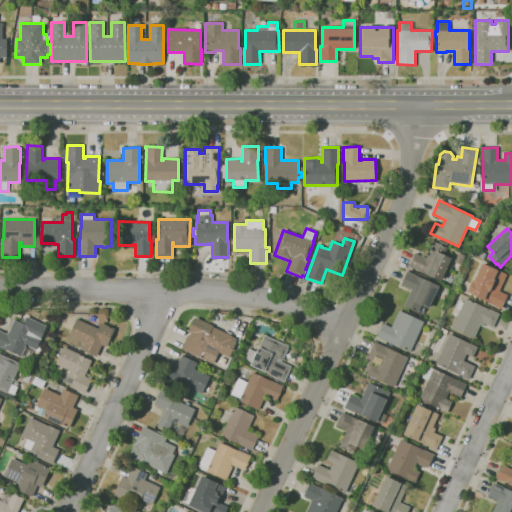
[(440,281),(409,266),(415,253),(425,258),(433,241),(438,243),(440,240),(447,244),(445,247),(447,248),(444,255),(451,258),(440,281)]
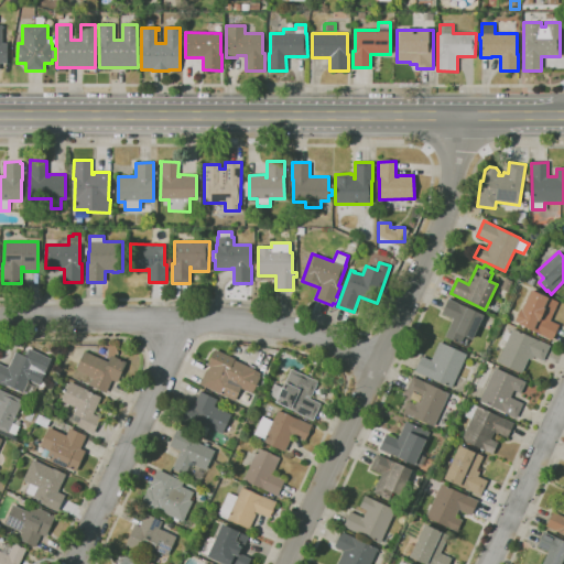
[(552,339),(516,323),(531,290),(559,302),(550,321),(559,325),(552,339)]
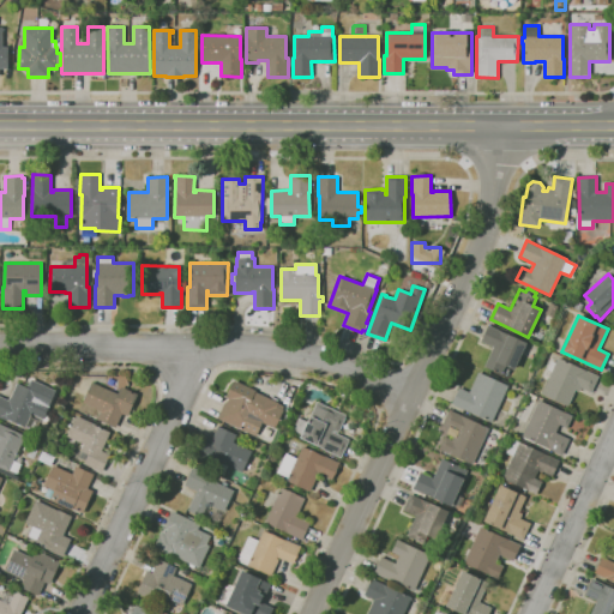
[(501,374),(485,367),(493,347),(481,341),(488,325),(525,343),(513,369),(505,366),(501,374)]
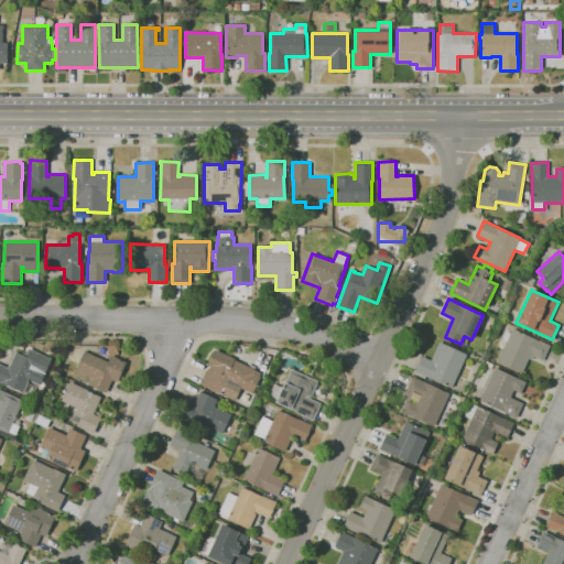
[(521,372),(498,361),(503,348),(498,346),(506,328),(511,332),(512,328),(550,345),(542,360),(533,356),(531,360),(528,359),(521,372)]
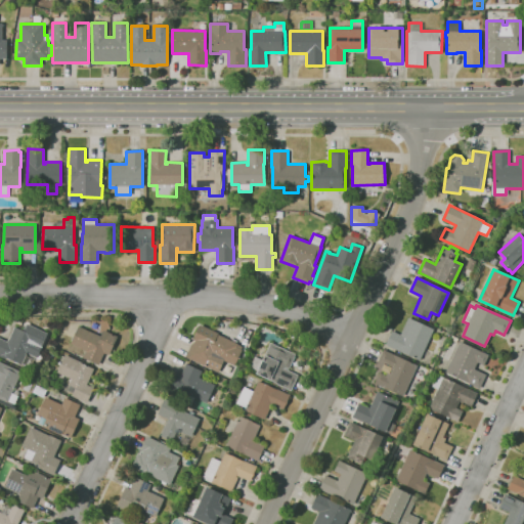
[(420,360),(385,345),(392,331),(400,335),(408,317),(433,330),(420,360)]
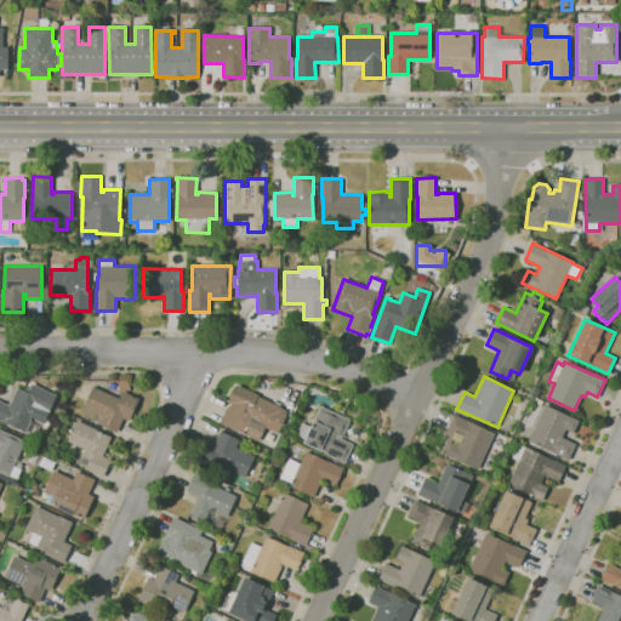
[(34,437),(7,423),(6,426),(0,422),(0,400),(9,405),(10,402),(17,388),(27,392),(32,383),(57,396),(44,423),(40,422),(34,437)]
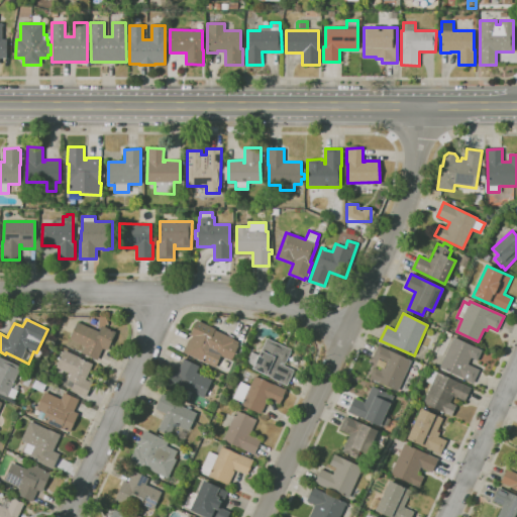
[(215,368),(183,352),(189,338),(191,339),(192,335),(190,335),(192,331),(191,331),(195,323),(196,323),(198,320),(215,328),(215,330),(234,339),(239,342),(237,344),(238,344),(231,360),(220,355),(215,368)]
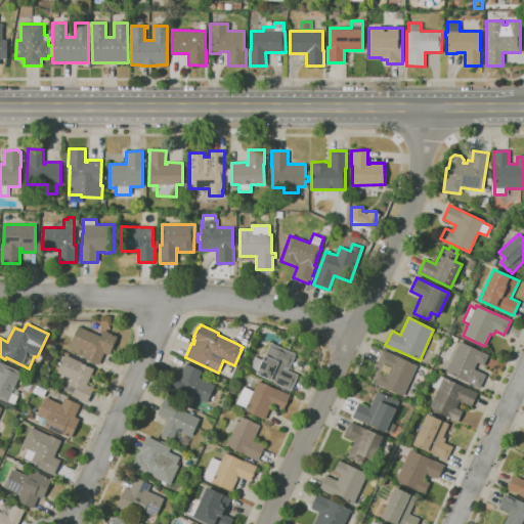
[(98,365),(83,358),(86,351),(71,344),(79,325),(100,336),(103,330),(118,337),(108,355),(103,353),(98,365)]
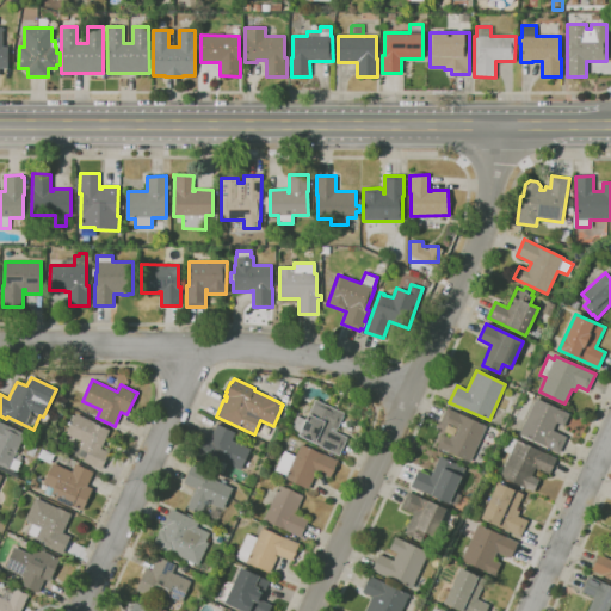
[(559,452),(519,434),(536,399),(569,414),(563,426),(556,423),(553,430),(567,437),(559,452)]
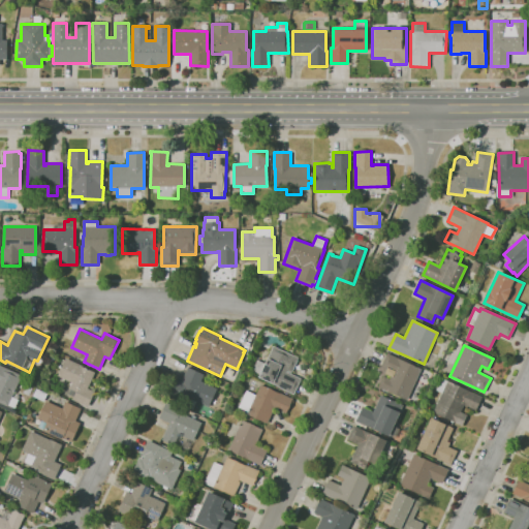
[(293,394),(258,377),(259,375),(251,371),(257,360),(265,363),(273,346),(297,358),(296,360),(297,360),(291,371),(290,370),(289,372),(291,372),(290,374),(301,378),(293,394)]
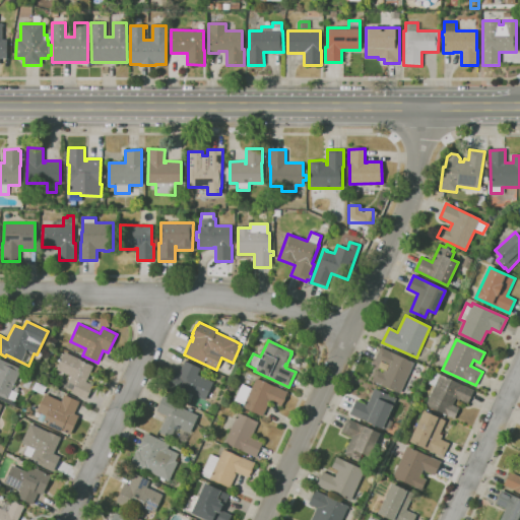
[(400,393),(372,381),(376,370),(383,373),(385,368),(383,367),(384,365),(374,361),(380,346),(383,347),(382,348),(413,363),(400,393)]
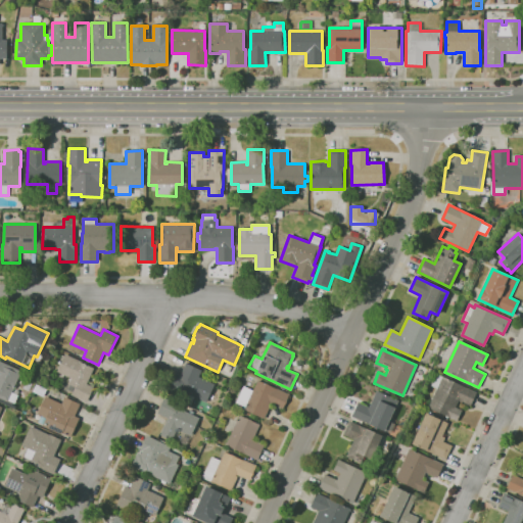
[(86,401),(72,395),(73,392),(67,390),(69,385),(67,384),(70,379),(56,372),(64,354),(82,362),(82,363),(94,368),(86,384),(93,387),(86,401)]
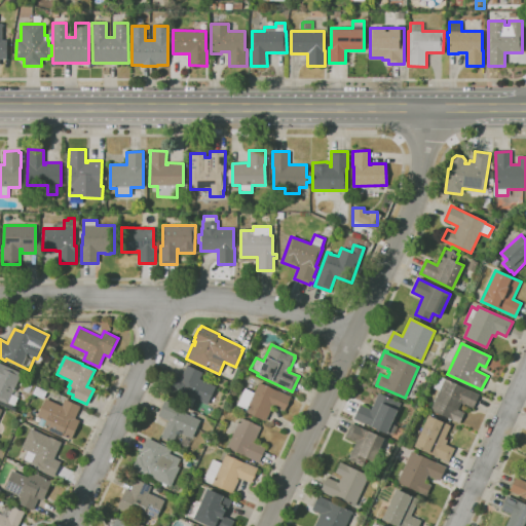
[(11,410),(0,404),(0,363),(22,374),(12,395),(17,398),(11,410)]
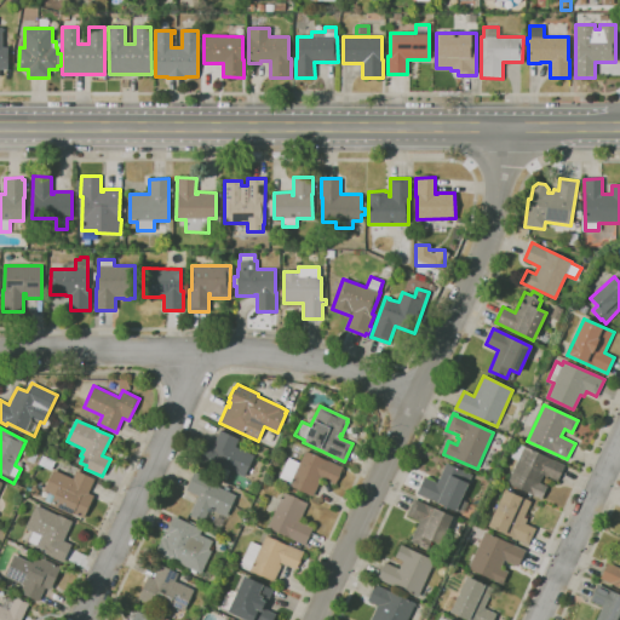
[(245,477),(218,465),(214,472),(197,464),(208,442),(213,445),(220,430),(239,438),(235,447),(254,455),(245,477)]
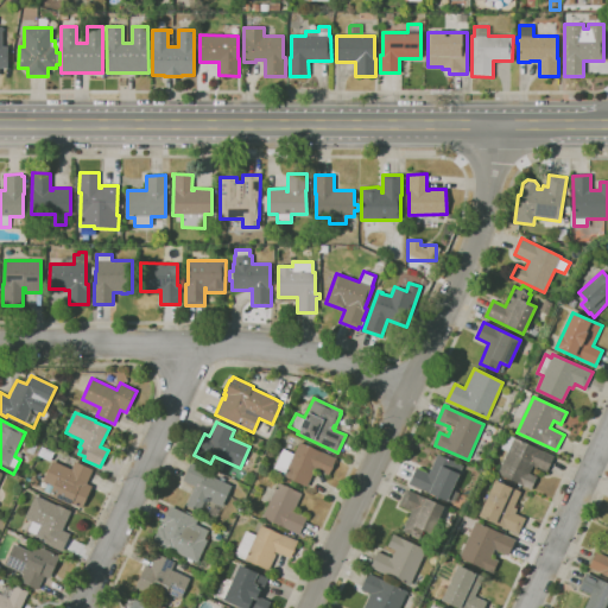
[(546,472),(533,466),(530,474),(537,476),(531,489),(498,474),(507,451),(501,449),(507,434),(514,437),(553,456),(546,472)]
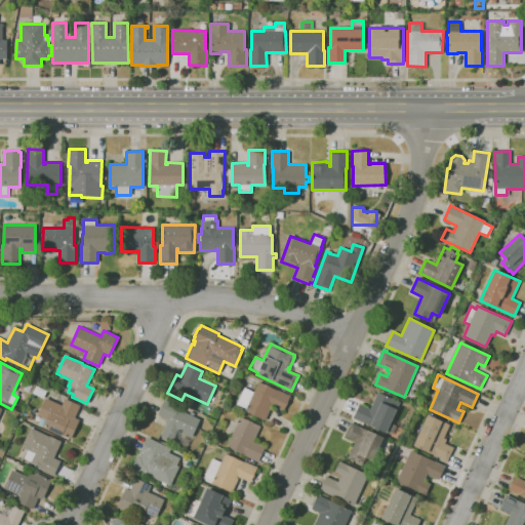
[(35,384),(30,380),(33,375),(38,377),(35,384)]
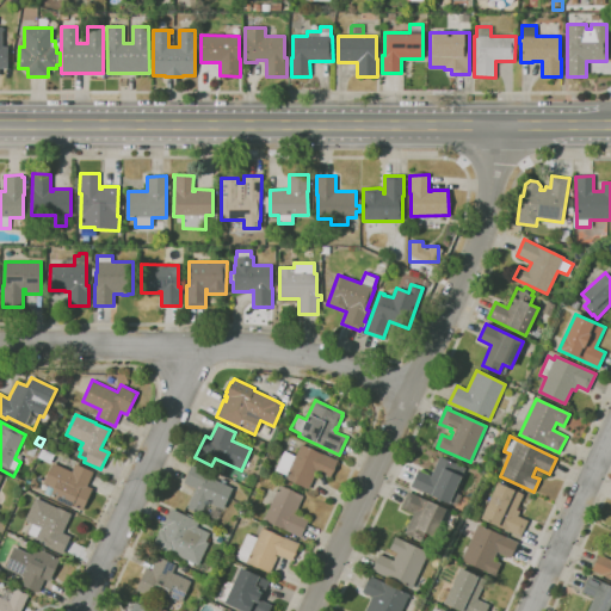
[(308,489),(284,479),(287,475),(276,470),(284,451),(295,456),(301,444),(321,454),(321,452),(335,460),(335,458),(338,460),(329,477),(316,471),(308,489)]
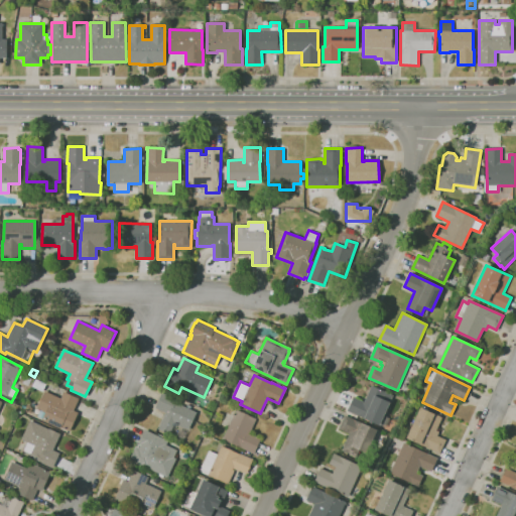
[(42,391),(32,386),(35,379),(46,384),(42,391)]
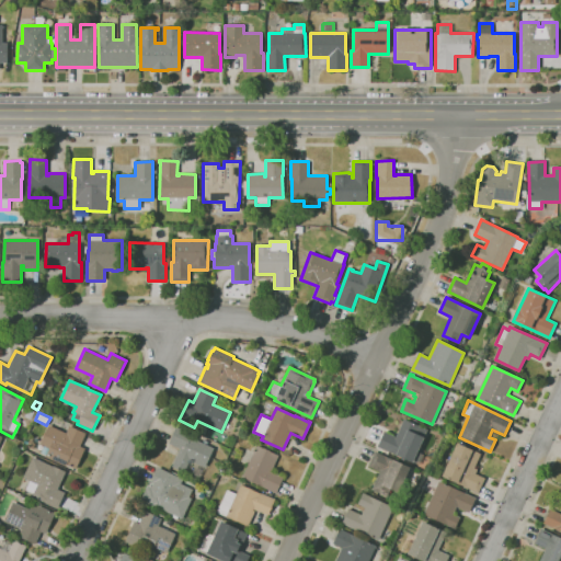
[(416,451),(421,454),(416,464),(412,461),(412,462),(377,446),(384,432),(395,437),(403,419),(409,421),(410,418),(415,421),(414,424),(426,430),(423,437),(424,437),(416,451)]
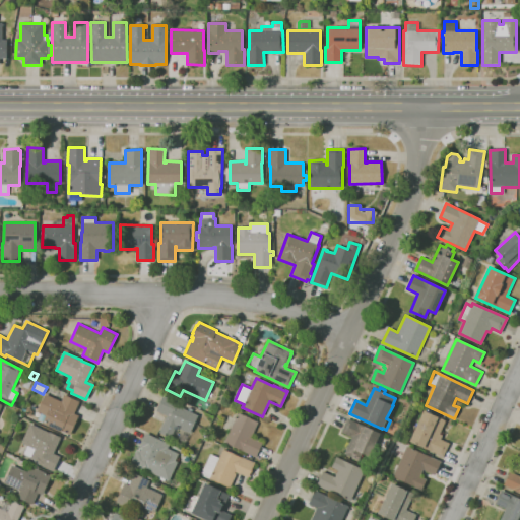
[(69,435),(61,431),(61,433),(42,424),(43,421),(38,419),(41,413),(37,411),(45,394),(61,401),(64,395),(79,401),(74,413),(78,415),(69,435)]
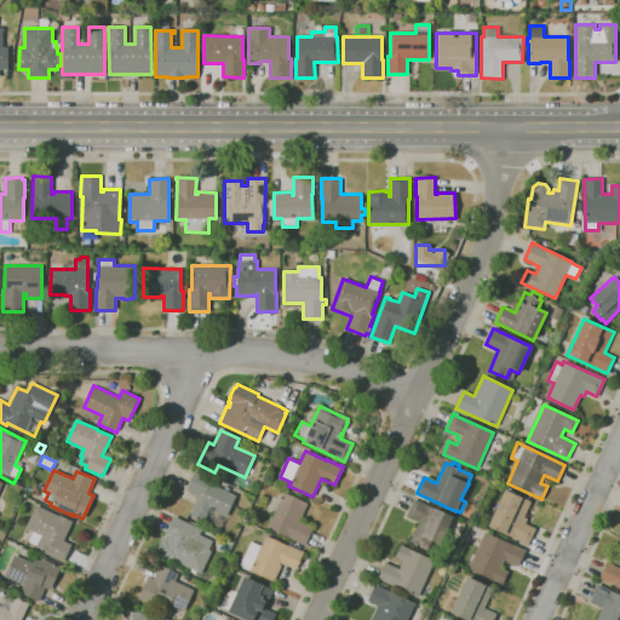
[(219,529),(189,515),(199,495),(185,489),(195,471),(212,481),(211,483),(236,495),(227,516),(225,516),(219,529)]
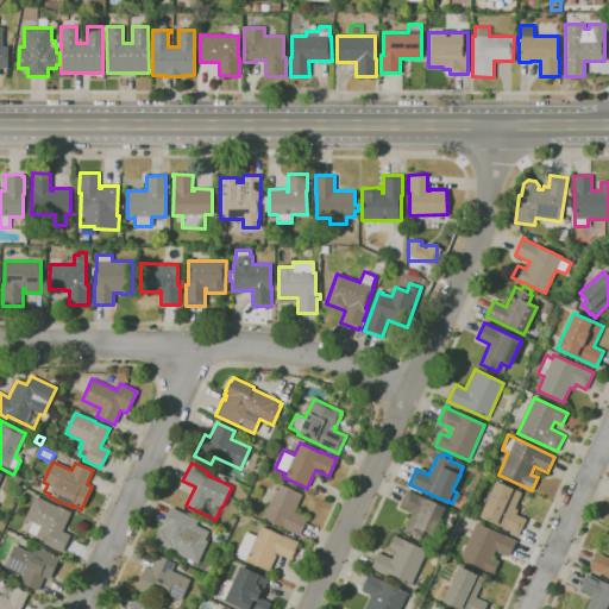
[(35,488),(29,485),(32,477),(35,478),(38,483),(35,488)]
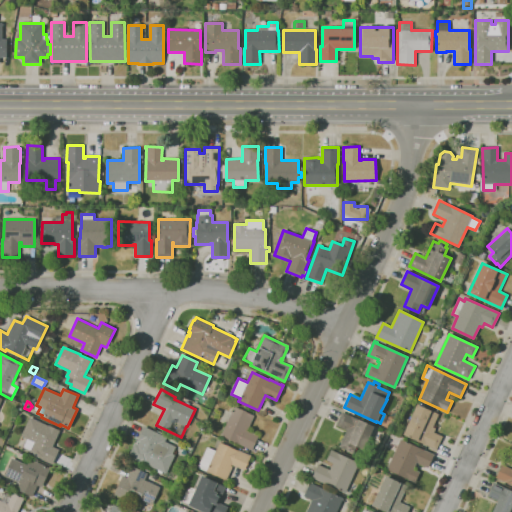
[(436,450),(403,435),(404,432),(396,429),(399,421),(407,424),(416,404),(438,414),(432,427),(435,429),(434,432),(442,436),(436,450)]
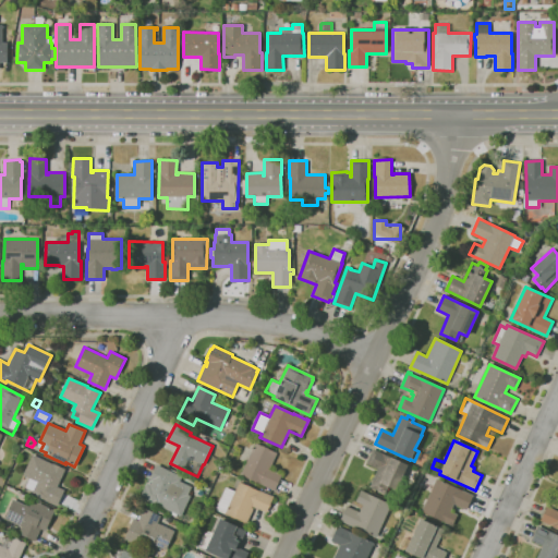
[(275,490),(259,484),(259,483),(241,474),(246,462),(239,459),(244,446),(252,450),(255,443),(263,446),(263,445),(266,446),(265,447),(277,452),(269,469),(281,475),(275,490)]
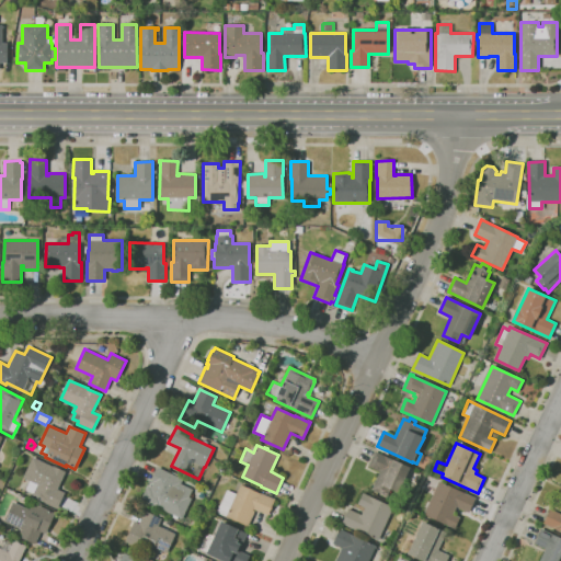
[(410,468),(398,492),(390,489),(387,496),(371,489),(379,471),(367,466),(374,451),(410,468)]
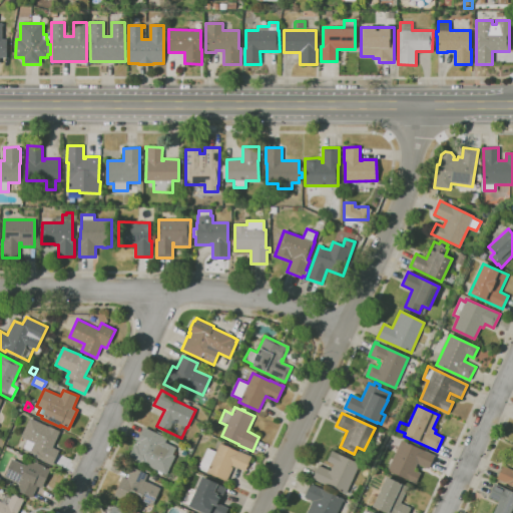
[(52,466),(28,454),(30,451),(23,448),(27,439),(21,436),(21,435),(29,418),(33,420),(34,419),(39,421),(39,423),(48,427),(49,427),(59,432),(52,447),(59,451),(52,466)]
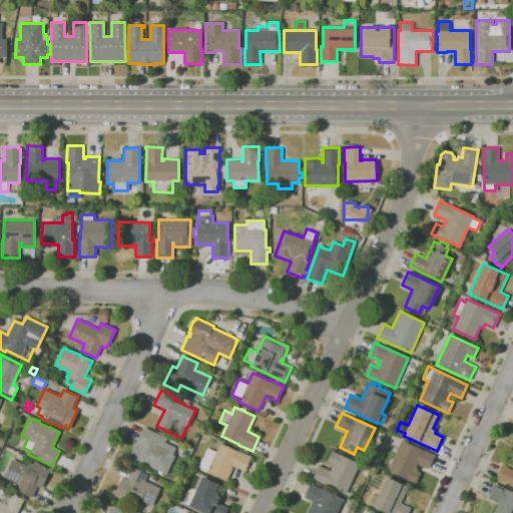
[(166,475),(162,473),(161,475),(157,473),(158,471),(147,466),(147,467),(128,458),(134,444),(138,445),(139,443),(137,442),(144,427),(167,438),(165,442),(176,448),(172,455),(175,456),(166,475)]
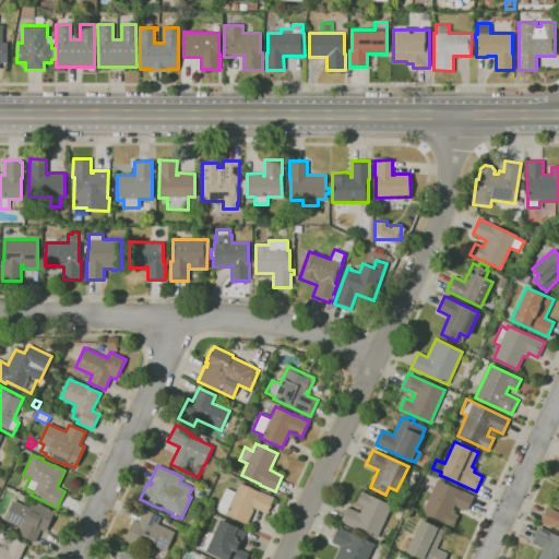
[(453,527),(421,513),(437,479),(473,496),(466,510),(454,504),(451,512),(459,515),(453,527)]
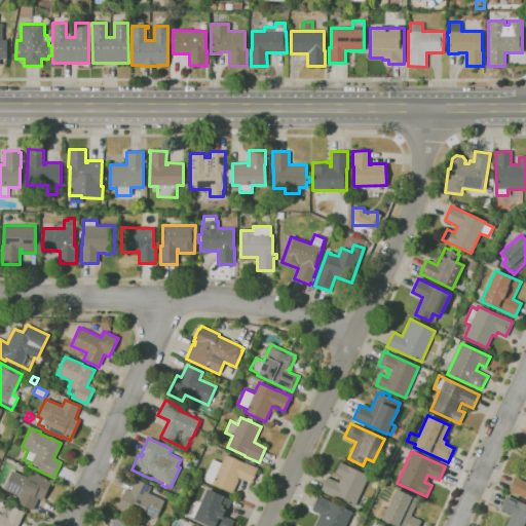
[(242,462),(242,461),(257,467),(250,483),(238,479),(232,493),(229,491),(228,493),(224,491),(225,490),(203,480),(213,459),(222,463),(226,454),(242,462)]
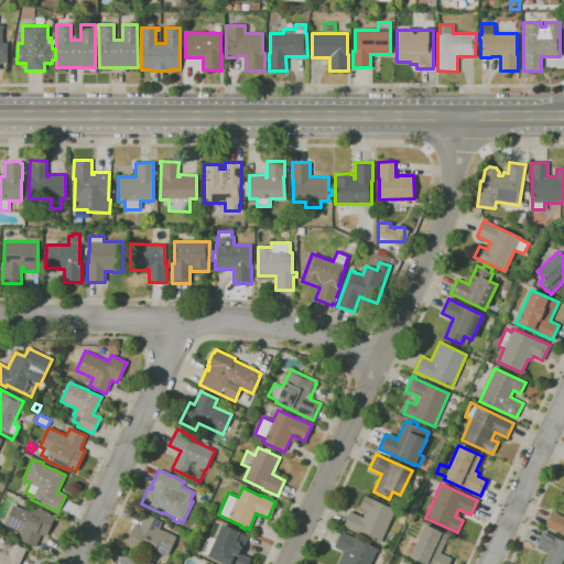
[(379,543),(344,527),(350,511),(362,518),(367,510),(359,507),(365,496),(394,510),(379,543)]
